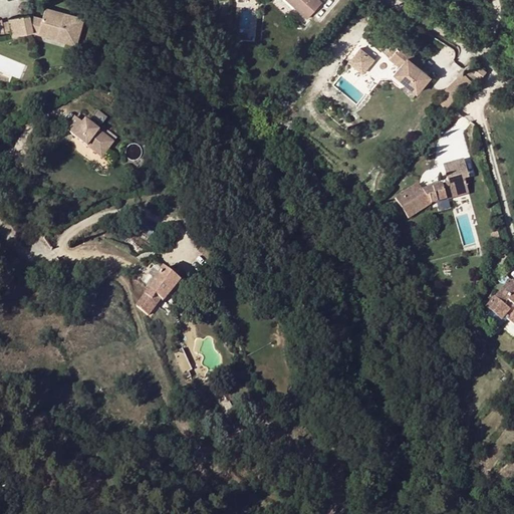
[(279,0),(291,10),(294,6),(287,0),(279,0)]
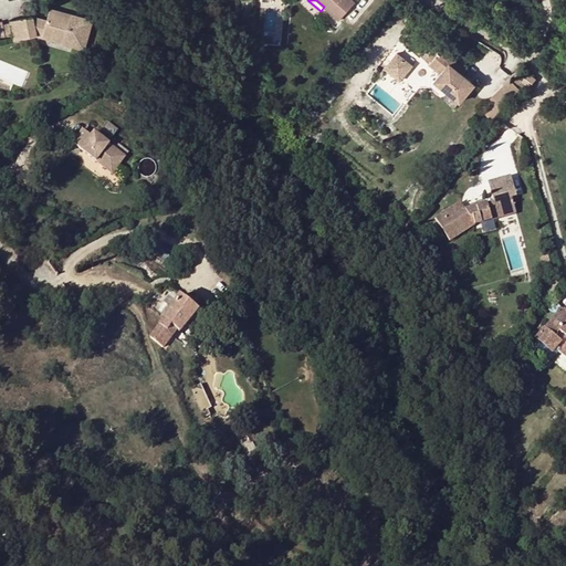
[(350,0),(316,0),(324,7),(338,20),(354,3),(350,0)]
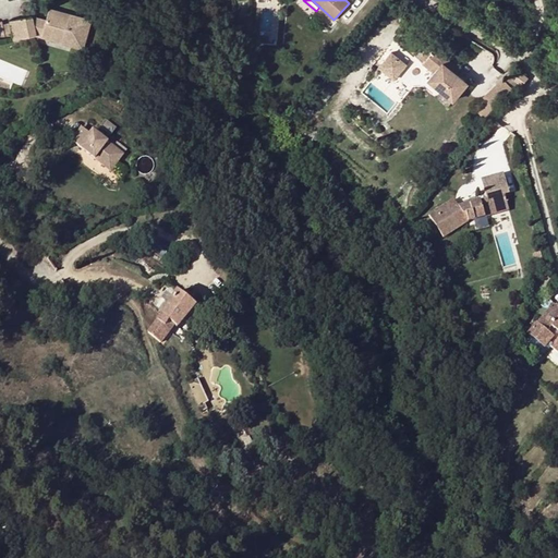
[(12,37),(13,40),(35,36),(36,36),(37,36),(62,44),(71,14),(55,10),(50,9),(47,20),(31,16),(9,21),(10,26),(12,37)]
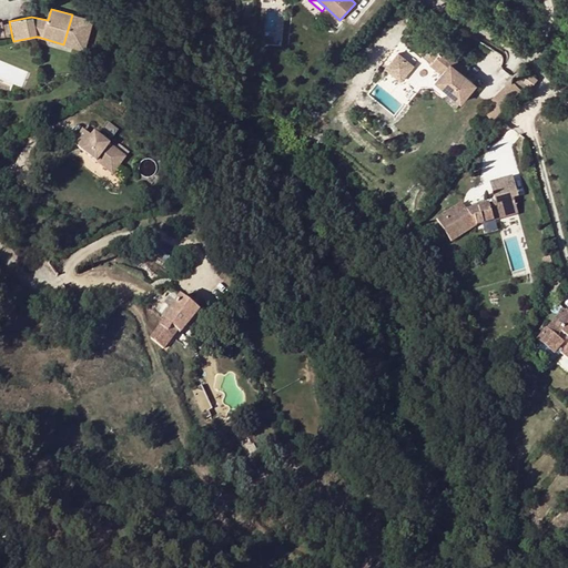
[(84,51),(93,21),(72,14),(63,44),(84,51)]
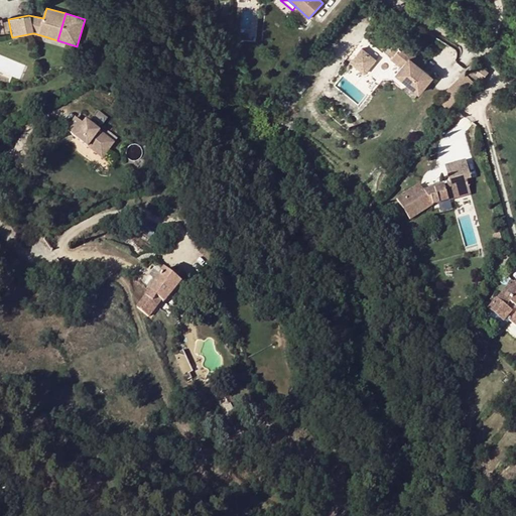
[(9,24),(1,25),(0,22),(0,35),(6,34),(6,35),(11,34),(9,24)]
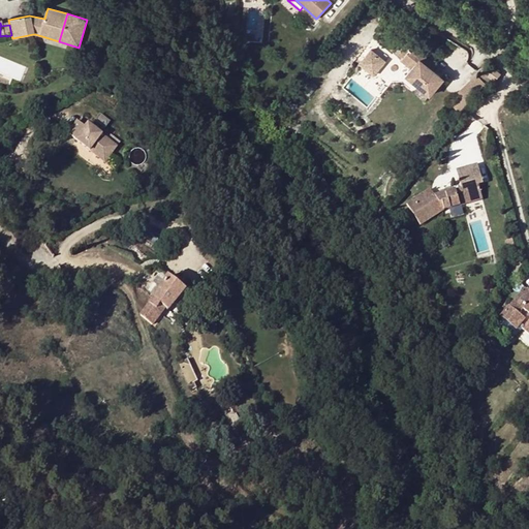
[(432,94),(444,79),(433,69),(421,60),(425,56),(410,43),(401,54),(405,57),(416,66),(412,70),(409,75),(432,94)]
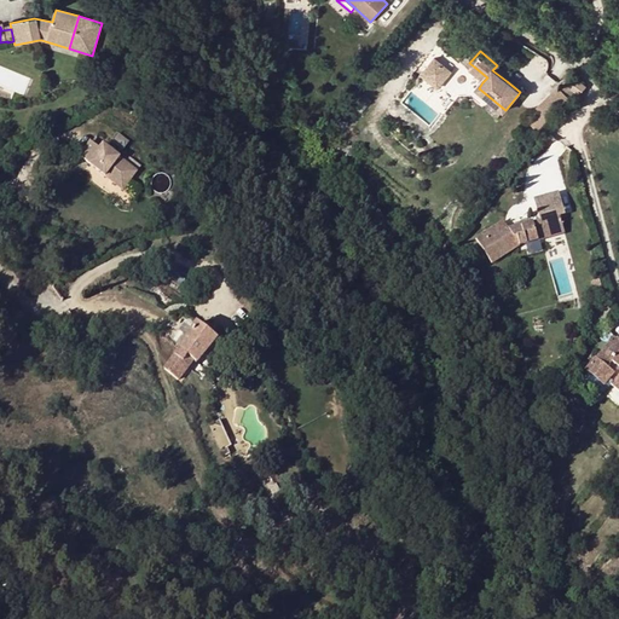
[(452,84),(455,81),(464,69),(456,62),(446,74),(444,76),(452,84)]
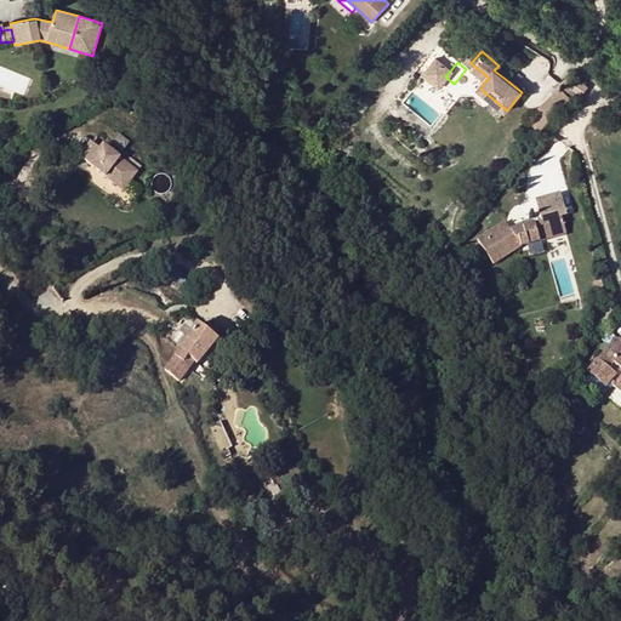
[(499,66),(494,70),(508,81),(512,77),(499,66)]
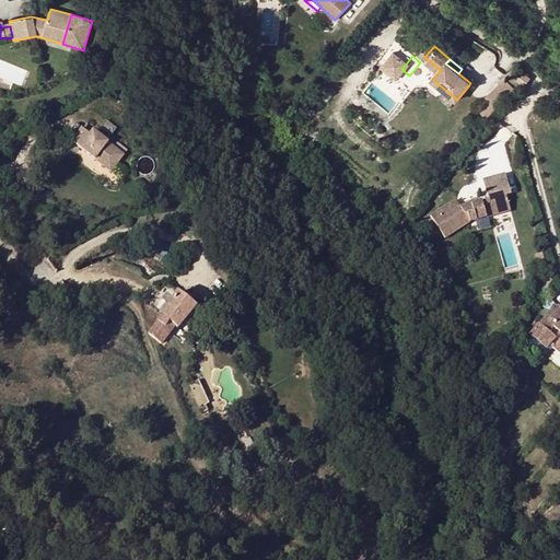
[(436,74),(441,70),(429,60),(424,65),(436,74)]
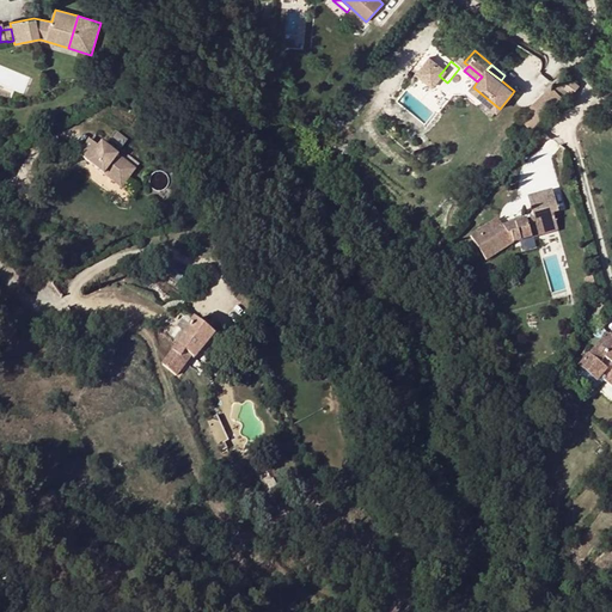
[(573,95),(580,86),(574,81),(567,89),(569,91),(573,95)]
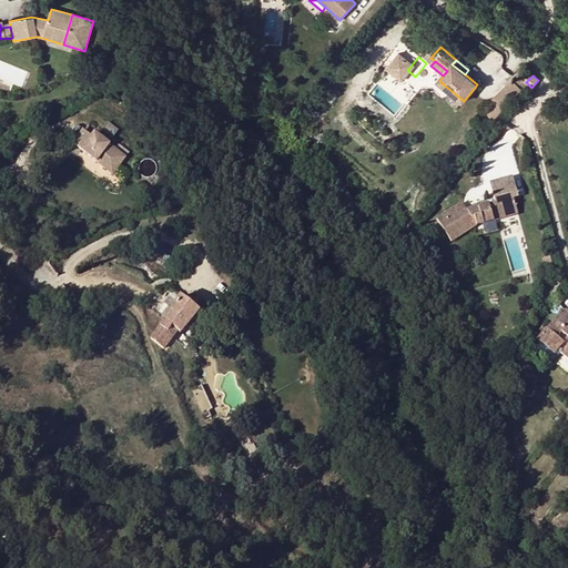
[(523,91),(528,84),(526,82),(526,83),(520,78),(515,83),(521,91),(523,91)]
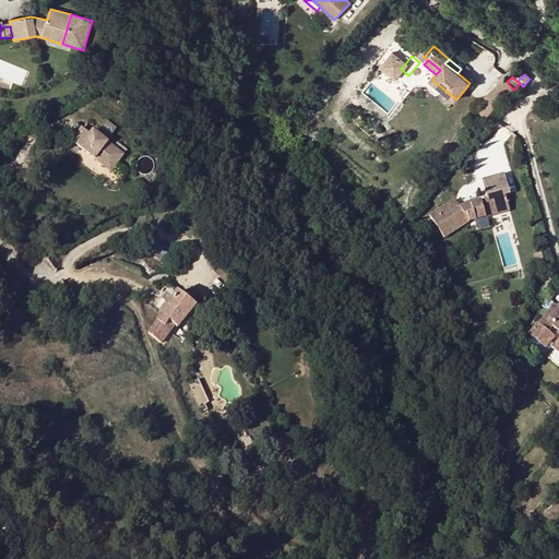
[(74,143),(84,149),(107,165),(114,155),(122,161),(129,152),(96,130),(93,134),(84,129),(74,143)]
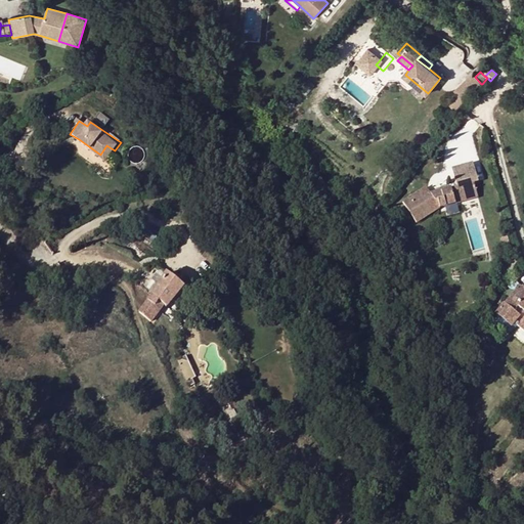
[(115,150),(106,145),(100,155),(108,160),(115,150)]
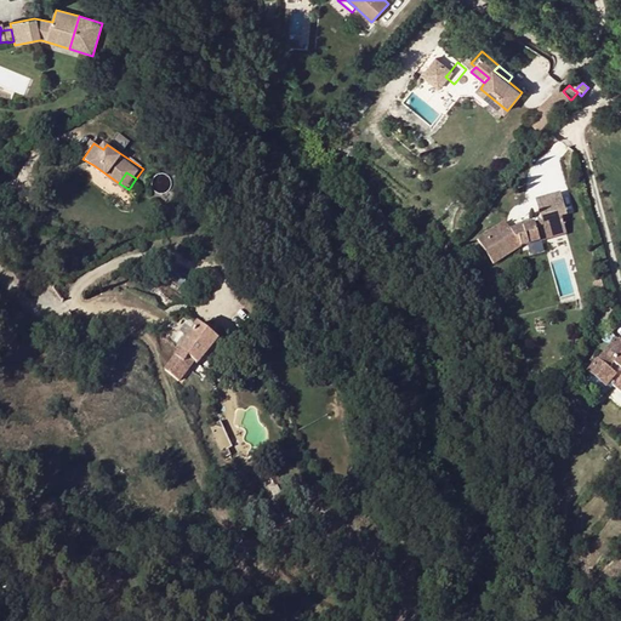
[(494,266),(522,248),(554,239),(553,234),(567,231),(562,217),(568,216),(562,194),(536,201),(542,222),(511,231),(506,223),(478,241),(494,266)]
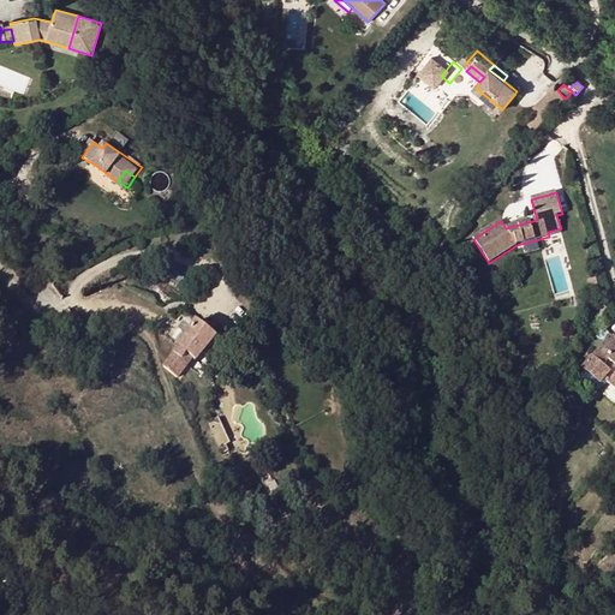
[(599,291),(596,279),(587,281),(591,293),(599,291)]
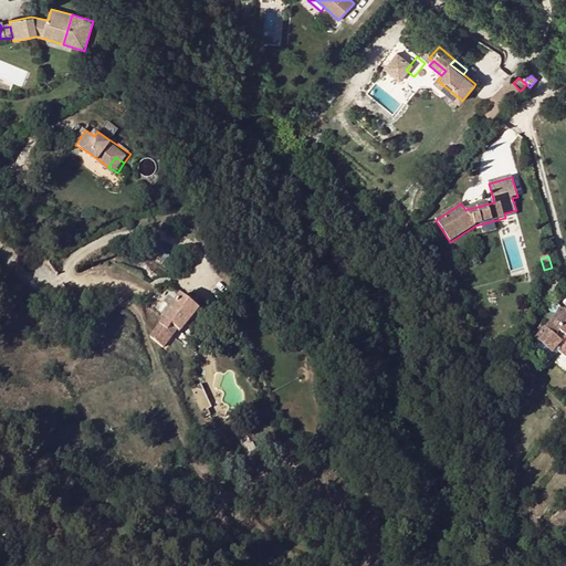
[(155,306),(166,315),(180,297),(169,287),(155,306)]
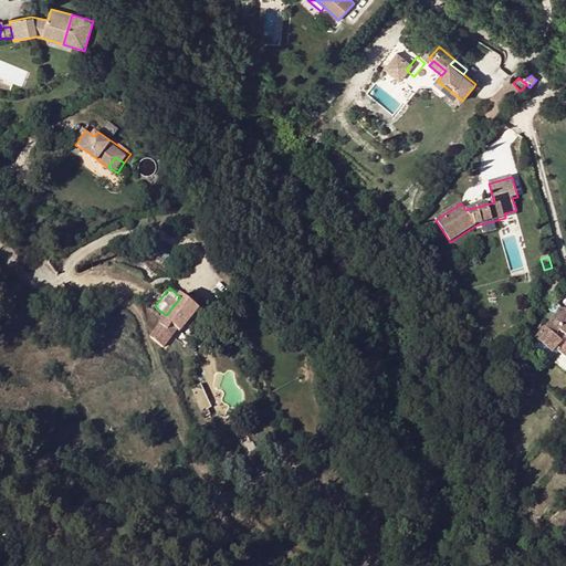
[(179,333),(197,311),(180,297),(166,315),(156,328),(168,338),(176,329),(179,333)]
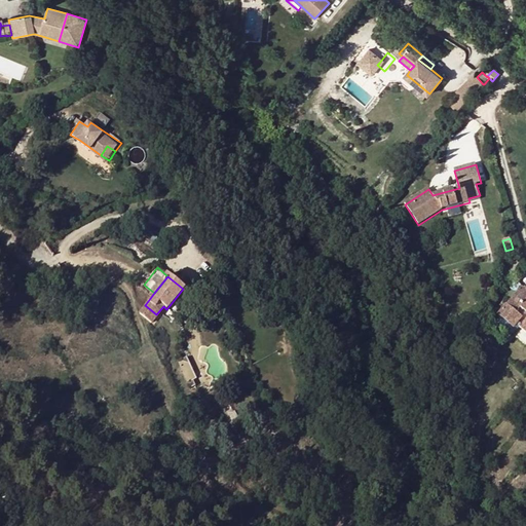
[(525,333),(525,289),(525,288),(522,292),(519,290),(506,306),(505,305),(497,316),(514,331),(517,327),(525,333)]
